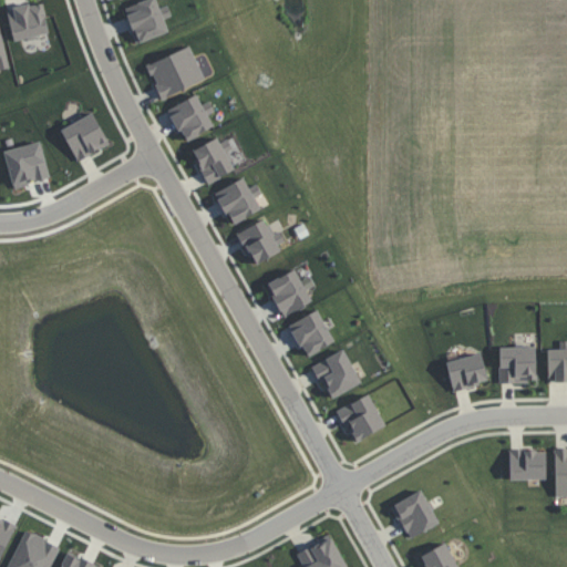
[(145,0),(124,7),(136,43),(169,32),(165,18),(172,16),(168,4),(160,8),(156,0),(145,0)]
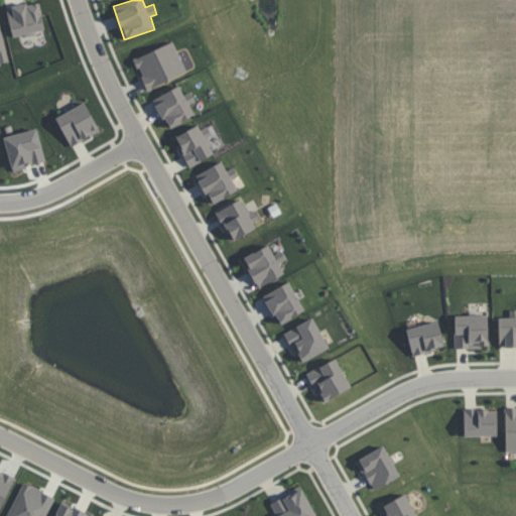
[(6,8),(13,37),(45,30),(39,1),(6,8)]
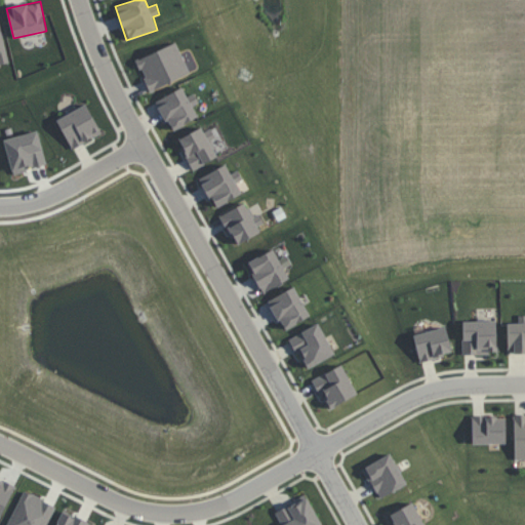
[(150,91),(190,73),(175,42),(135,61),(150,91)]
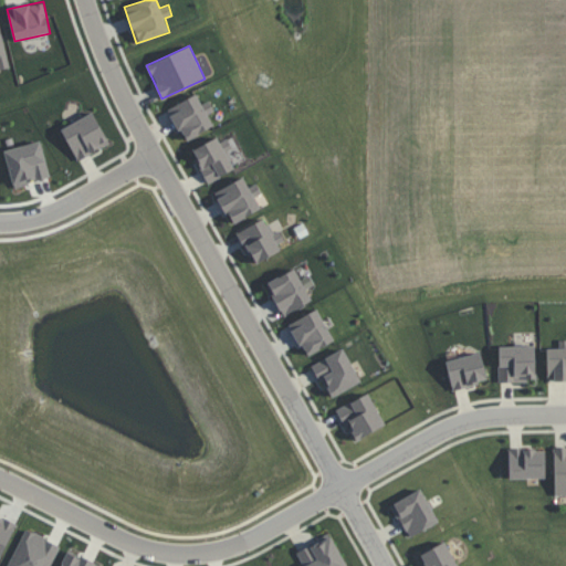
[(209,100),(201,104),(196,94),(167,109),(186,142),(215,126),(208,115),(216,111),(209,100)]
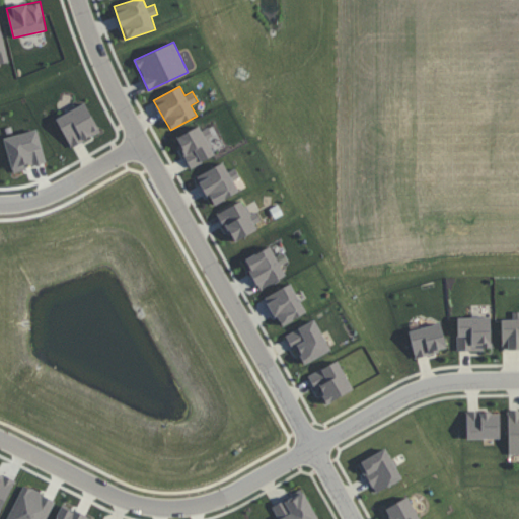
[(100,133),(87,103),(56,117),(70,147),(100,133)]
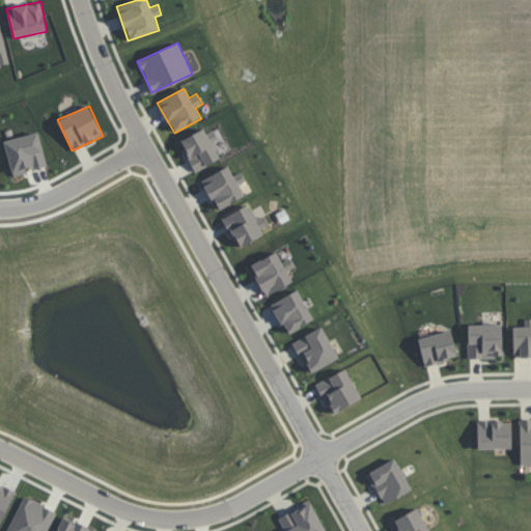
[(180,140),(195,171),(221,159),(213,142),(218,139),(214,130),(205,134),(203,129),(180,140)]
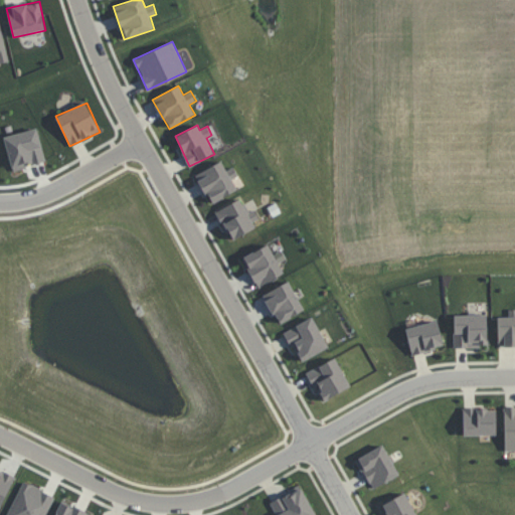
[(4,137),(12,170),(45,161),(37,128),(4,137)]
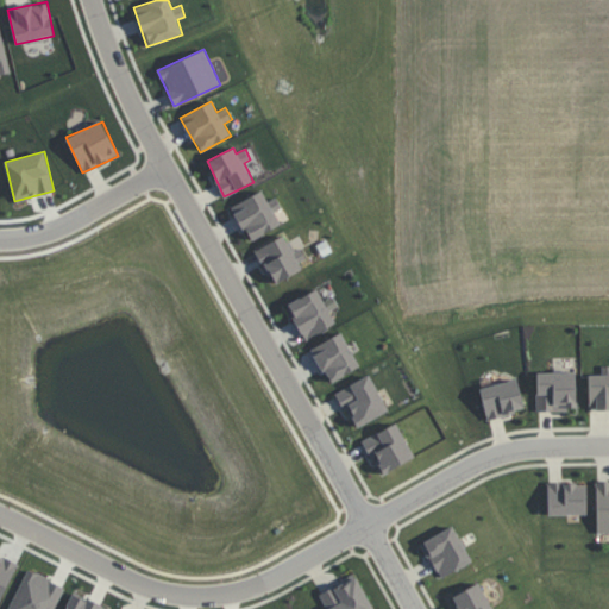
[(231,207),(250,242),(281,225),(274,212),(282,207),(276,198),(268,201),(262,190),(231,207)]
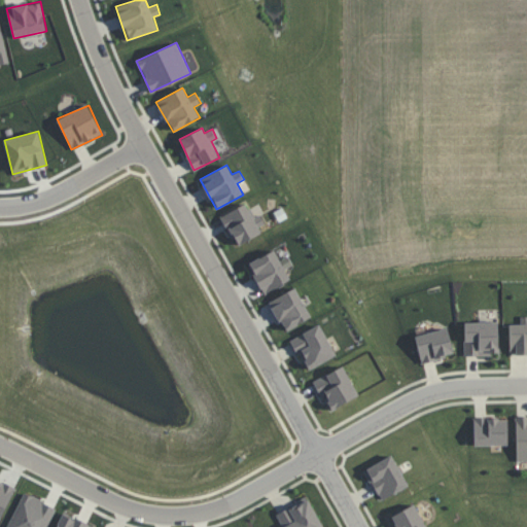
[(221,215),(236,244),(268,229),(259,213),(251,217),(245,204),(221,215)]
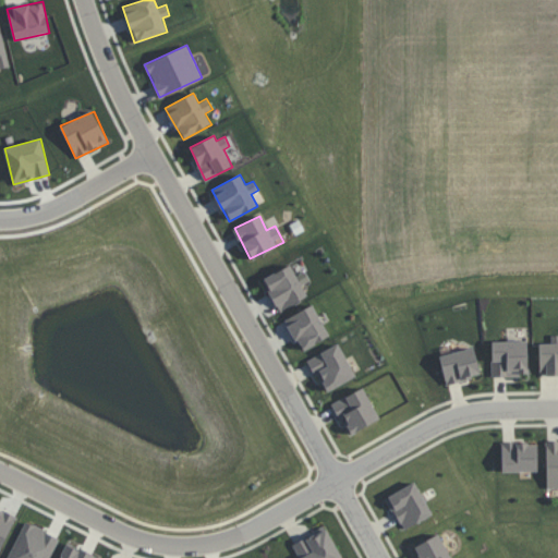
[(279,311),(307,296),(291,265),(263,279),(279,311)]
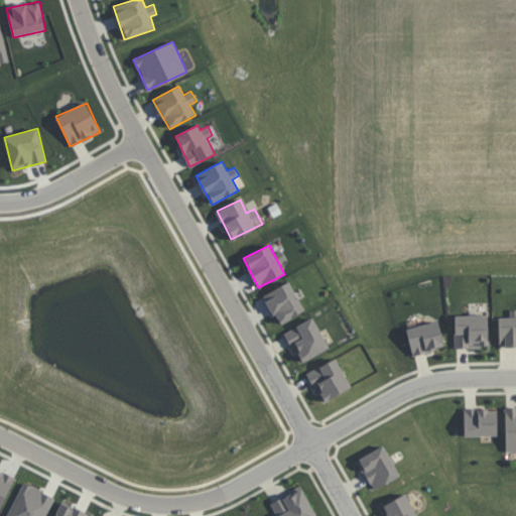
[(263,295),(278,325),(305,311),(289,281),(263,295)]
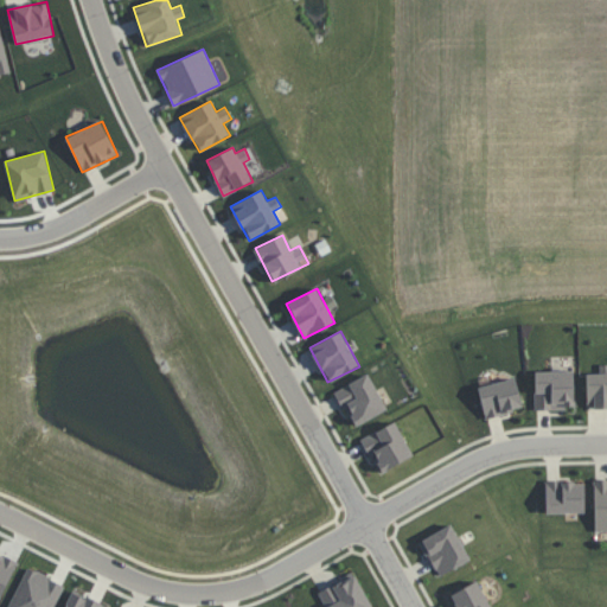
[(606,364),(599,365),(599,374),(587,374),(587,408),(606,407),(606,364)]
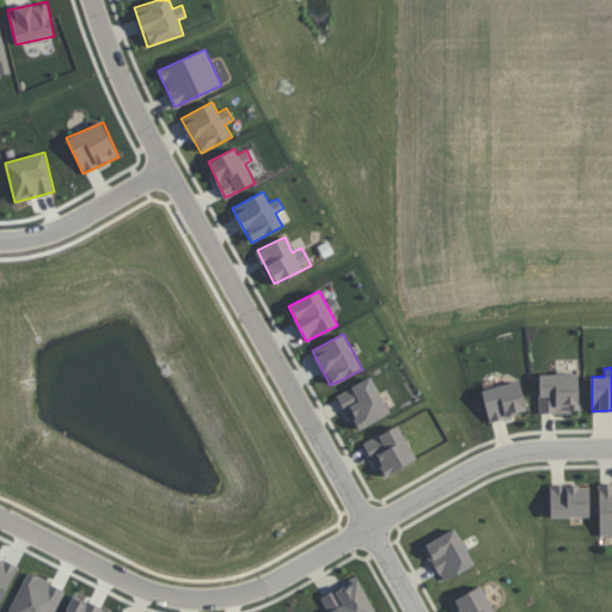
[(579,373),(539,374),(539,412),(580,411),(579,373)]
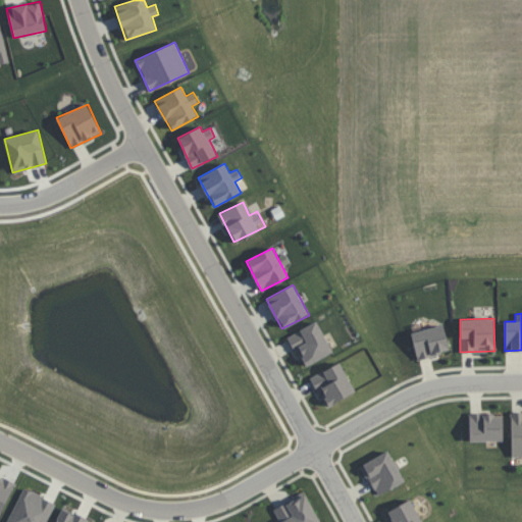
[(289,334),(304,367),(332,353),(318,321),(289,334)]
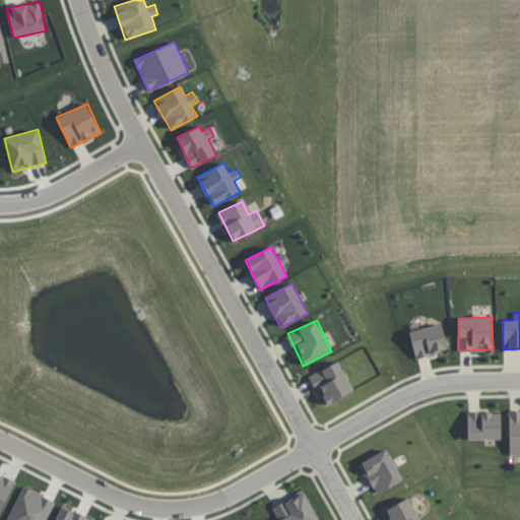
[(448,349),(442,323),(409,331),(415,358),(448,349)]
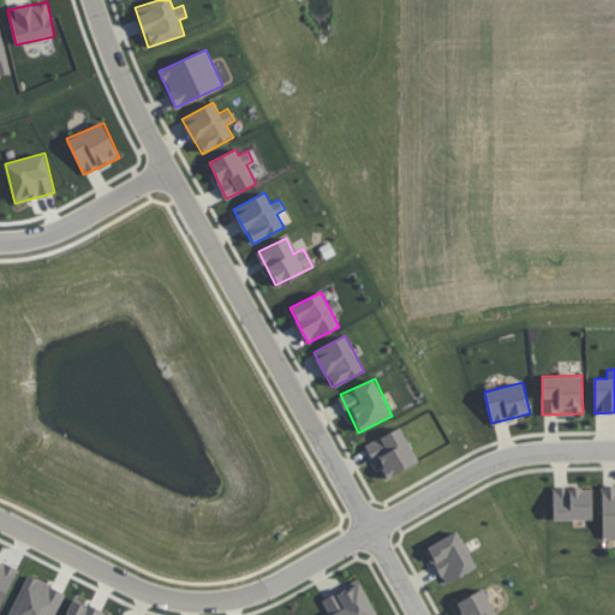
[(366,445),(386,479),(418,463),(400,427),(366,445)]
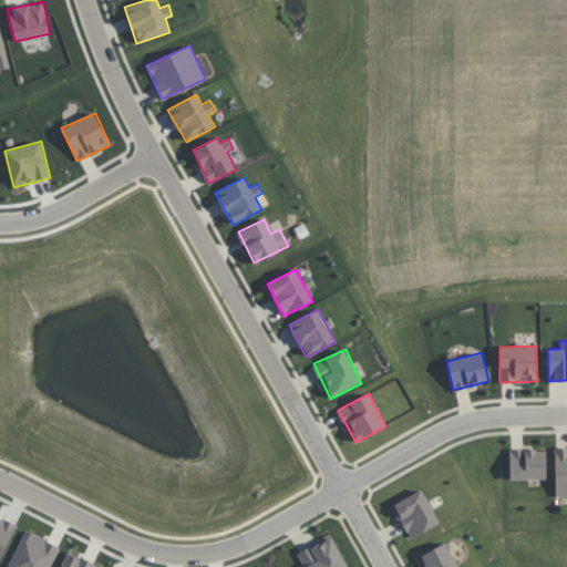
[(566,447),(555,449),(556,496),(566,496),(566,447)]
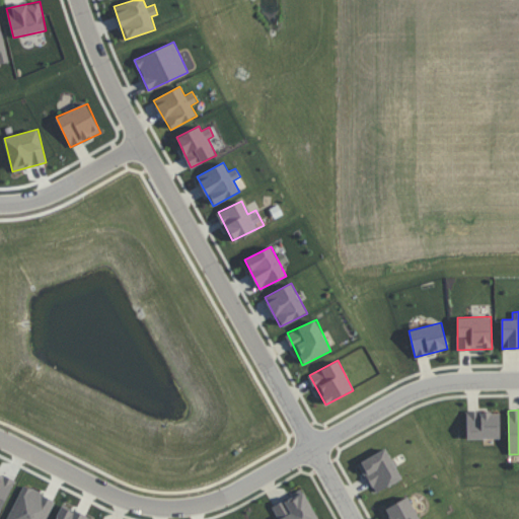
[(467,439),(501,439),(500,412),(466,413),(467,439)]
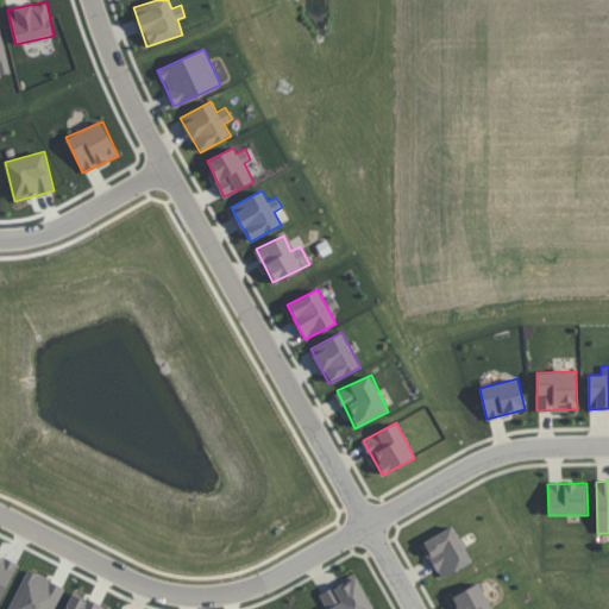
[(472,560),(451,526),(420,544),(441,579),(472,560)]
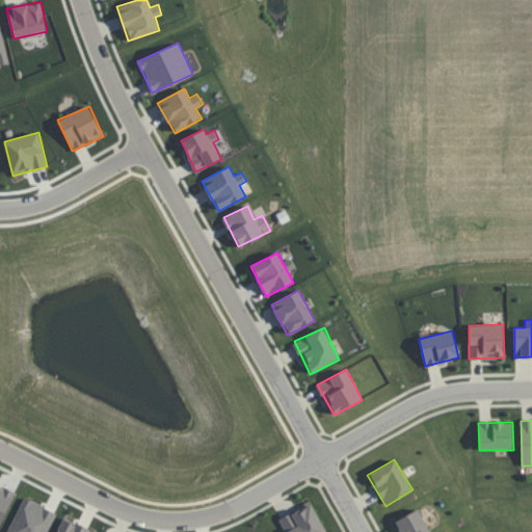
[(47,531),(56,511),(23,497),(6,531),(47,531)]
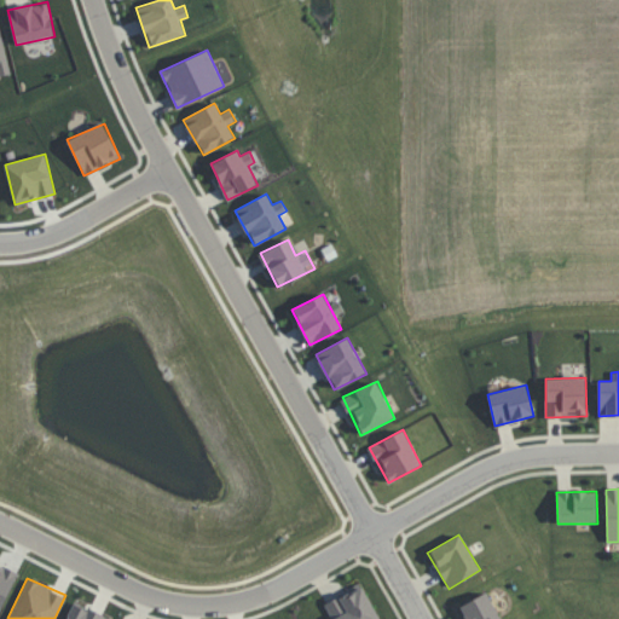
[(325,603),(331,618),(379,618),(362,585),(325,603)]
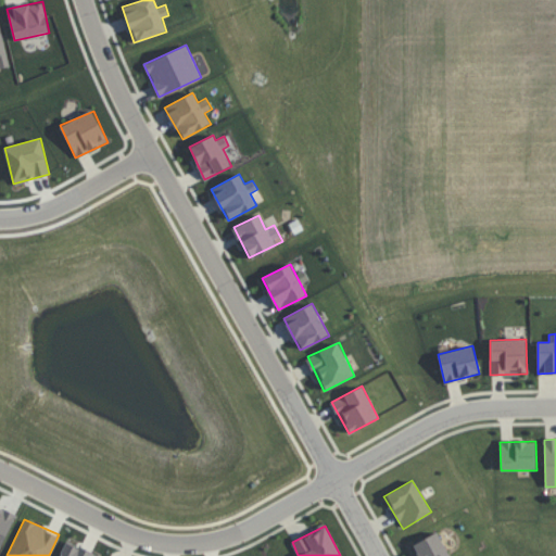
[(413,544),(417,555),(449,555),(439,532),(413,544)]
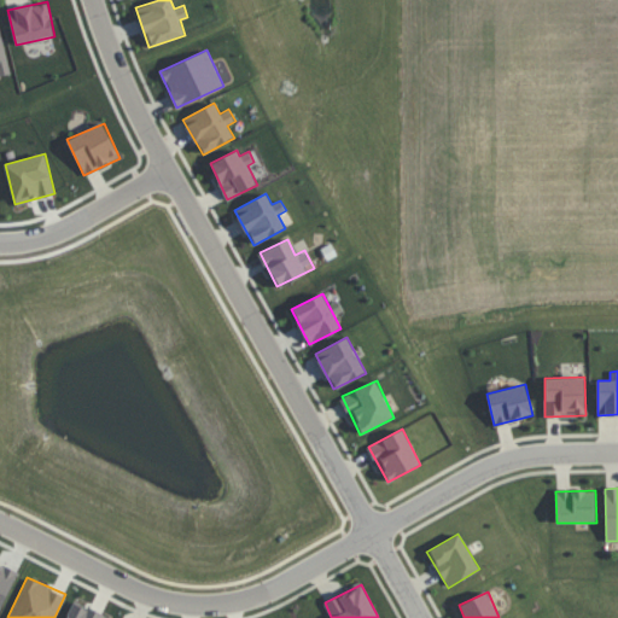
[(65,617),(109,617),(110,617),(73,601),(65,617)]
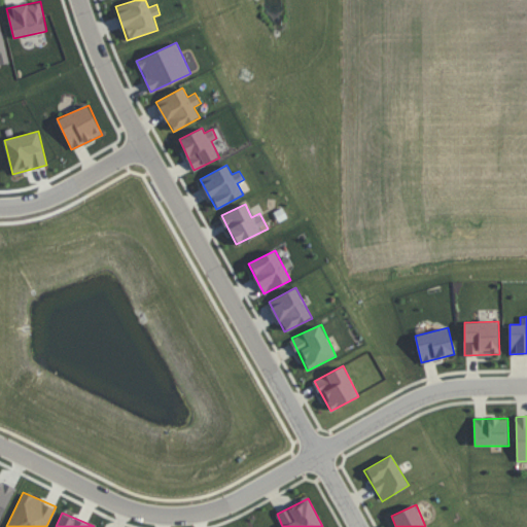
All buildings are outlined.
